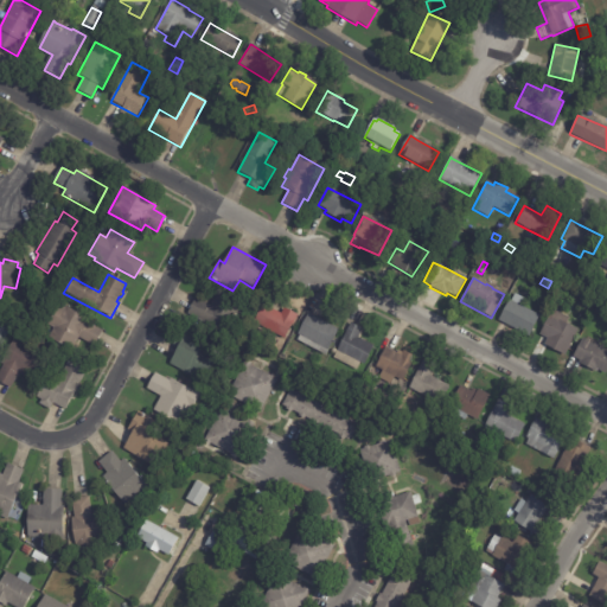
[(189,311),(195,299),(209,306),(216,293),(244,308),(227,340),(199,325),(200,323),(186,314),(189,311)]
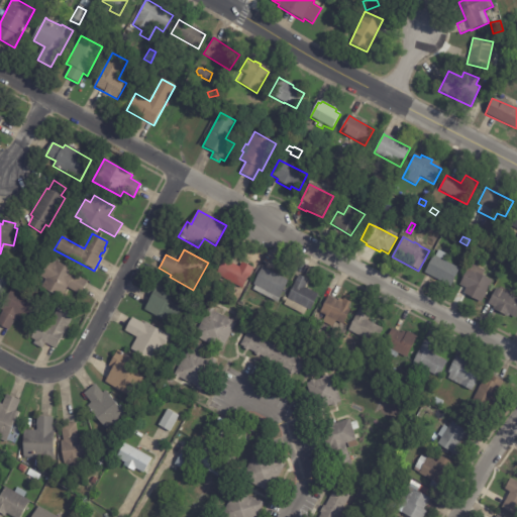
[(431,277),(424,274),(433,255),(435,256),(438,250),(447,254),(444,262),(459,269),(450,287),(431,277)]
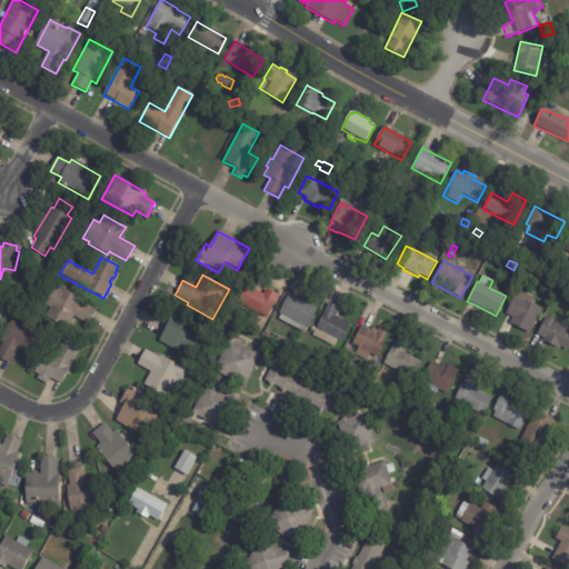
[(557,283),(553,291),(545,287),(548,280),(557,283)]
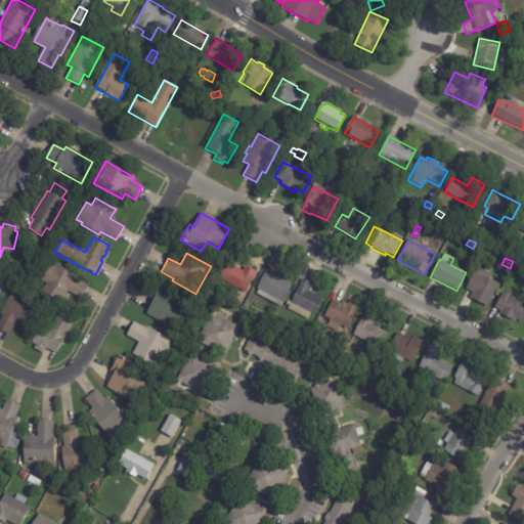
[(236,264),(255,272),(246,293),(218,279),(227,259),(236,264)]
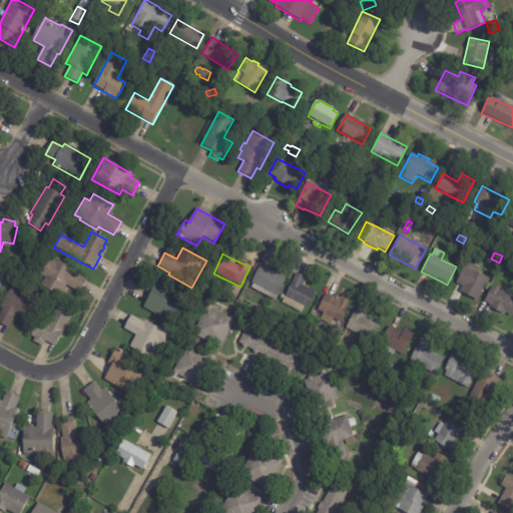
[(85,281),(78,294),(65,286),(59,297),(40,287),(45,279),(39,275),(48,258),(54,261),(54,260),(74,271),(72,273),(85,281)]
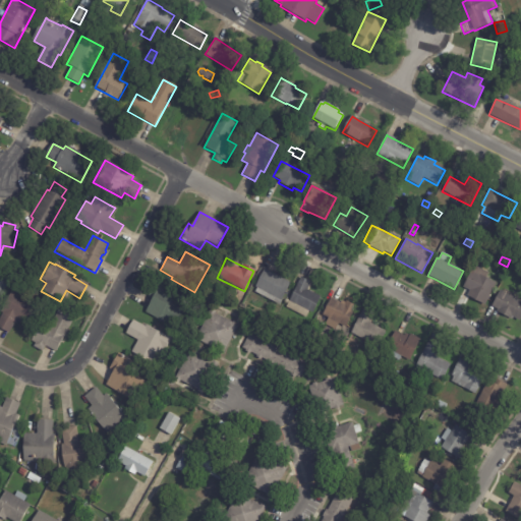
[(484,306),(467,297),(470,291),(463,288),(474,266),(488,274),(486,278),(497,284),(484,306)]
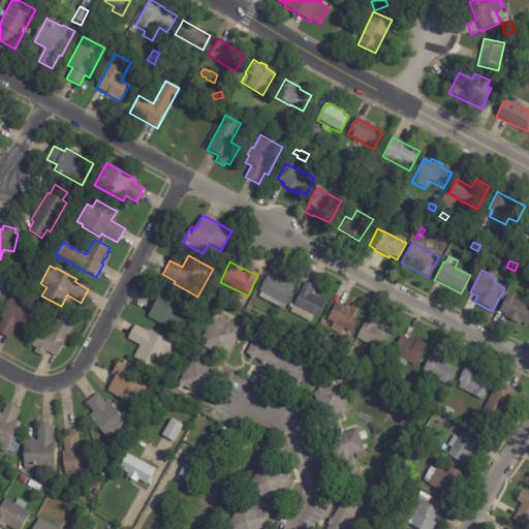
[(277,279),(294,288),(282,310),(258,298),(260,293),(257,292),(268,274),(277,279)]
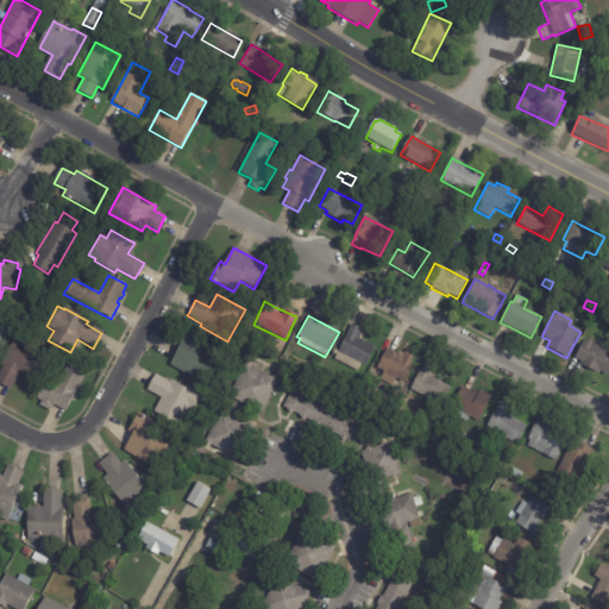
[(360,340),(374,347),(364,366),(360,365),(357,372),(333,359),(351,324),(363,331),(358,340),(360,340)]
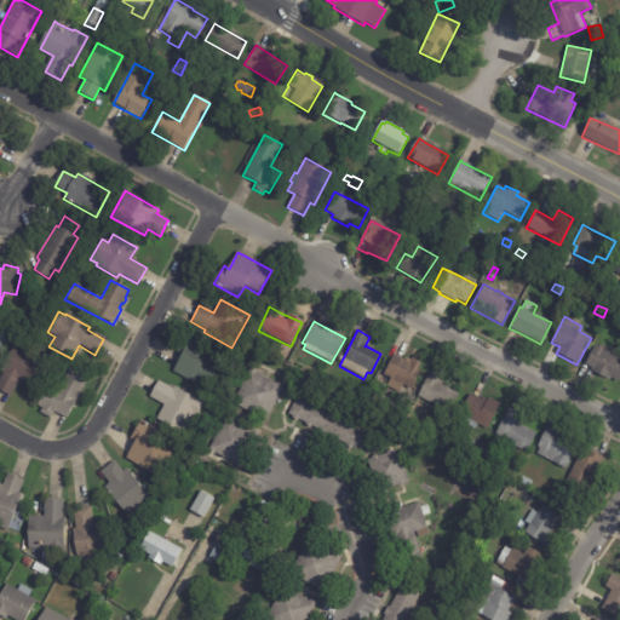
[(0,331),(10,337),(0,354),(0,331)]
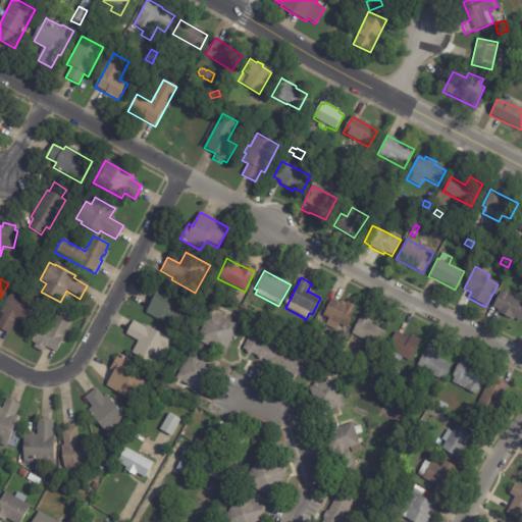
[(148,309),(153,300),(150,298),(157,281),(178,293),(173,303),(186,309),(175,329),(146,314),(148,309)]
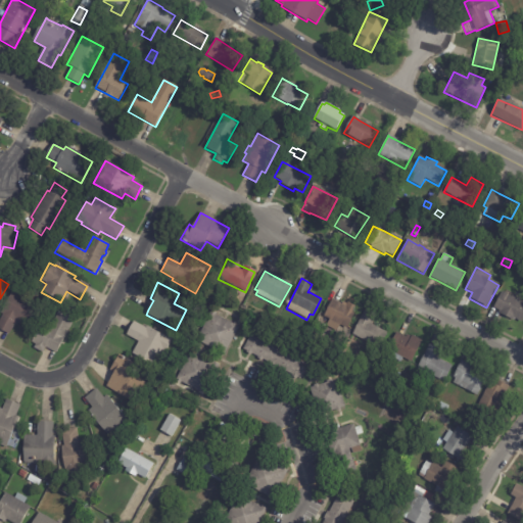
[(8,334),(0,330),(0,320),(3,315),(0,314),(13,289),(25,295),(24,296),(40,305),(28,329),(15,323),(9,335),(8,334)]
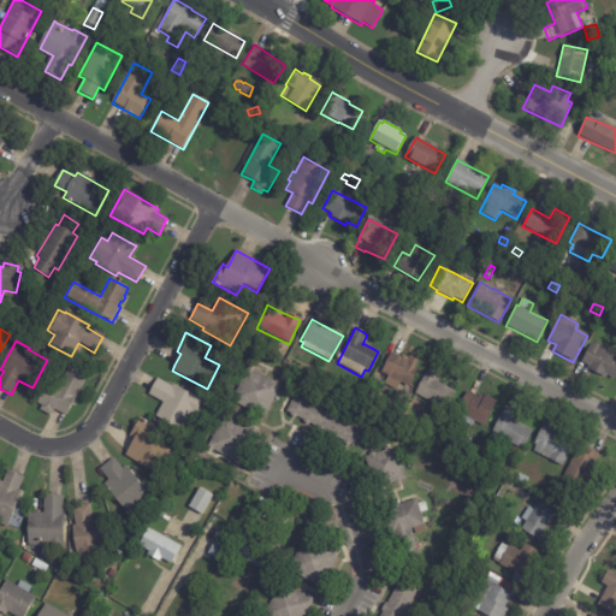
[(602,377),(588,369),(590,367),(581,363),(591,344),(615,356),(615,375),(614,380),(605,375),(604,378),(602,377)]
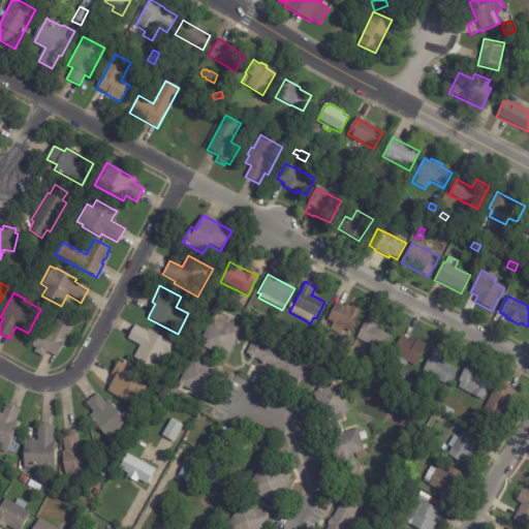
[(345,304),(362,312),(350,333),(343,329),(340,336),(330,330),(333,323),(327,320),(338,300),(345,304)]
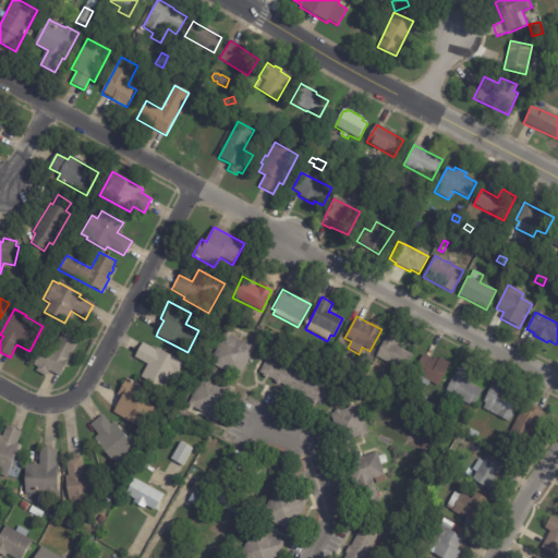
[(80,341),(59,377),(48,372),(45,377),(35,372),(37,368),(33,365),(44,347),(52,351),(63,331),(80,341)]
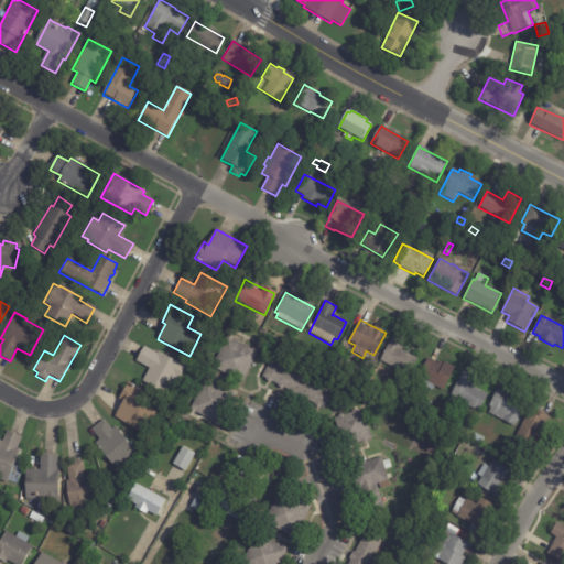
[(394,336),(403,340),(399,350),(418,359),(409,377),(379,361),(393,335),(394,336)]
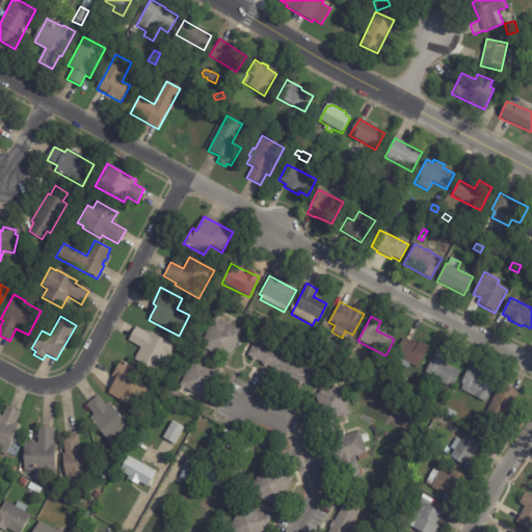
[(216,318),(219,319),(218,321),(237,330),(238,329),(243,331),(227,363),(222,361),(223,358),(204,349),(204,350),(198,348),(215,317),(216,318)]
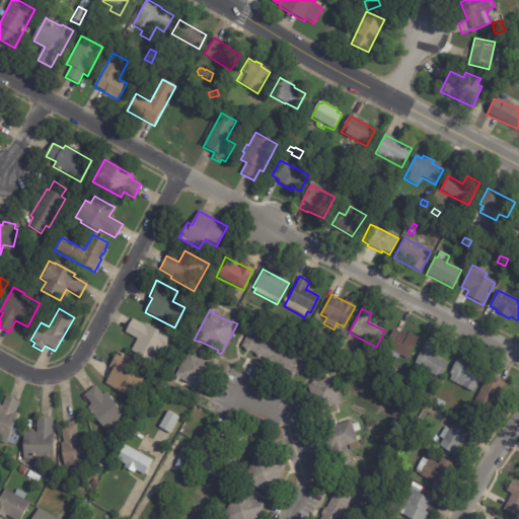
[(268,310),(274,313),(272,318),(266,315),(268,310)]
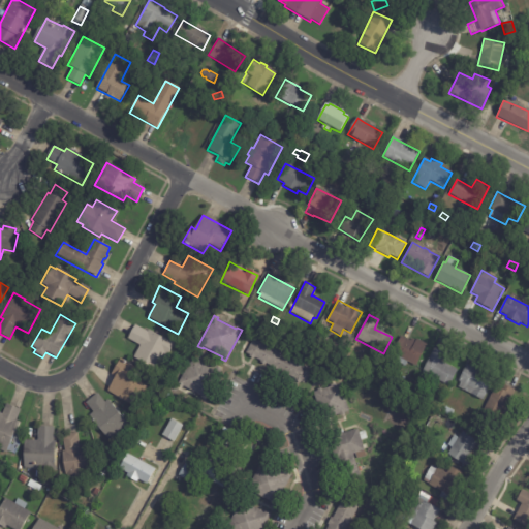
[(129,336),(135,325),(148,332),(149,330),(168,341),(153,370),(133,359),(141,345),(128,339),(129,336)]
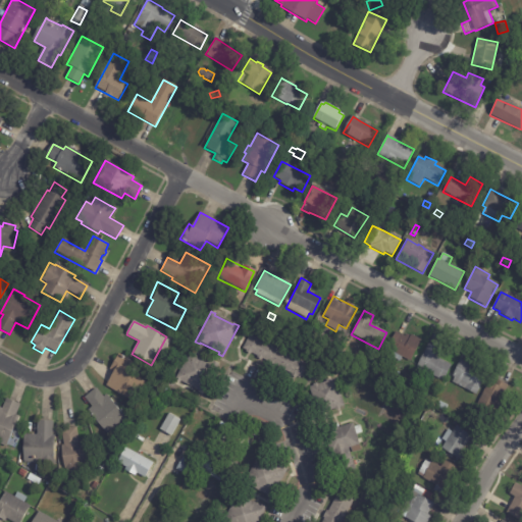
[(397,332),(409,340),(411,337),(421,343),(410,362),(402,358),(400,362),(390,358),(393,353),(386,350),(396,332),(397,332)]
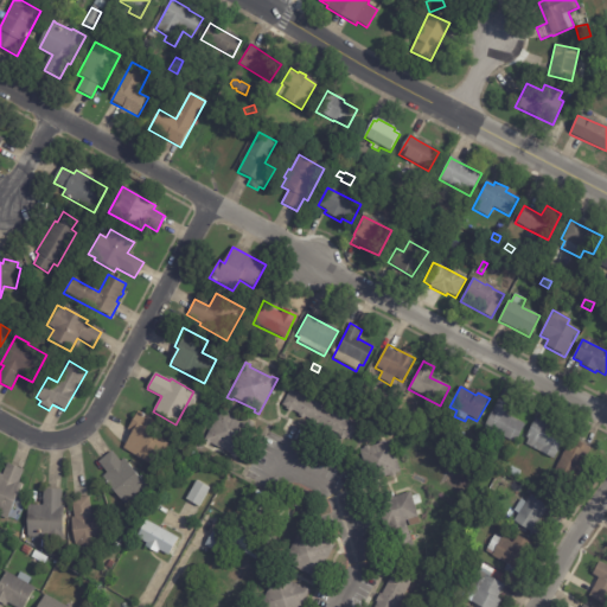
[(357,426),(350,441),(345,439),(344,442),(338,439),(339,436),(319,426),(318,429),(312,426),(313,422),(305,419),(304,421),(298,417),(299,415),(292,411),(291,414),(286,410),(287,408),(281,406),(289,390),(357,426)]
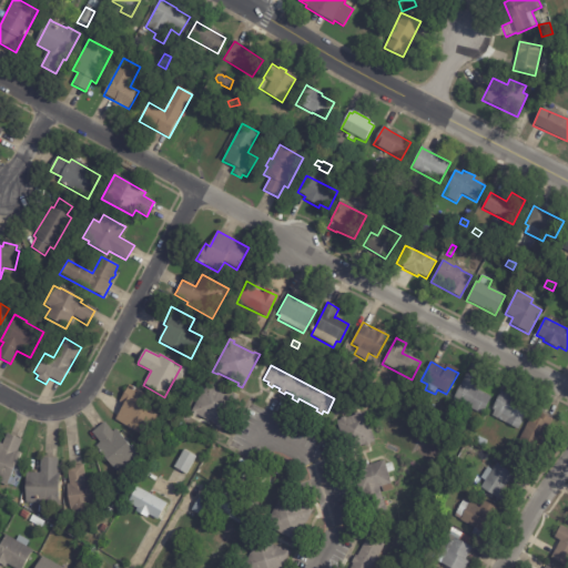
[(354,371),(351,379),(344,376),(347,368),(354,371)]
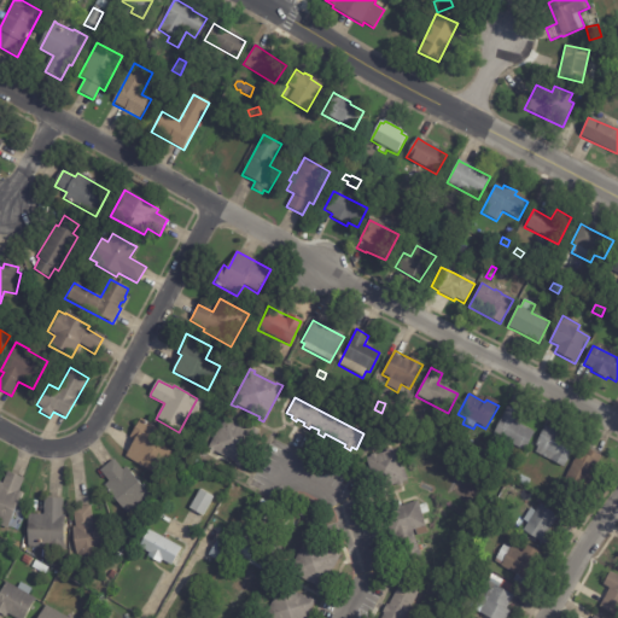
[(507,408),(518,414),(513,423),(534,433),(525,452),(503,441),(501,445),(491,441),(507,408)]
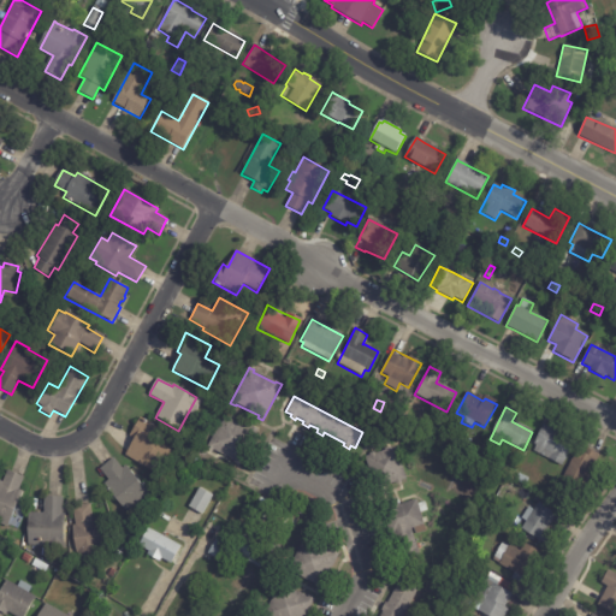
[(227,414),(231,416),(230,419),(250,430),(252,427),(258,430),(238,467),(232,465),(235,462),(213,451),(212,452),(206,450),(225,413),(227,414)]
